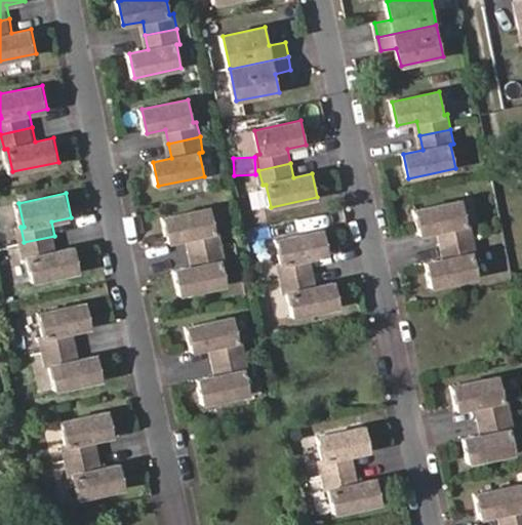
[(474,238),(471,223),(468,224),(463,200),(415,210),(420,234),(440,231),(442,244),(474,238)]
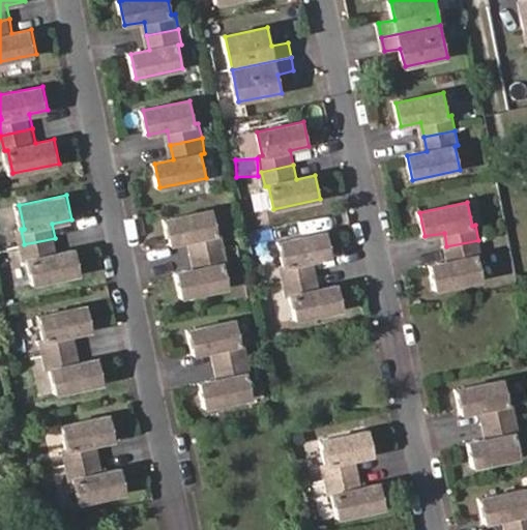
[(217,233),(212,209),(166,219),(171,244),(191,240),(193,255),(225,247),(222,233),(217,233)]
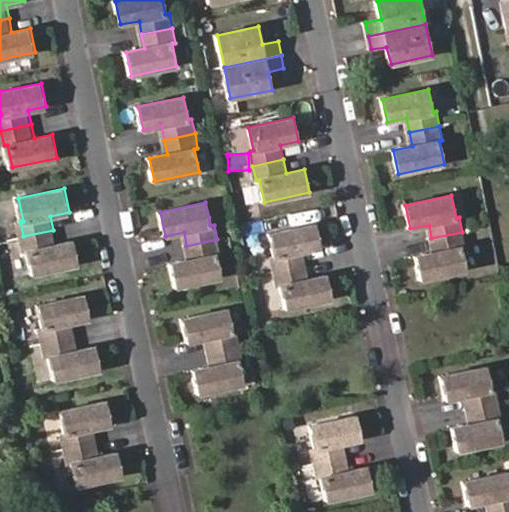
[(321,247),(316,224),(271,233),(275,256),(272,257),(275,272),(306,265),(303,251),(321,247)]
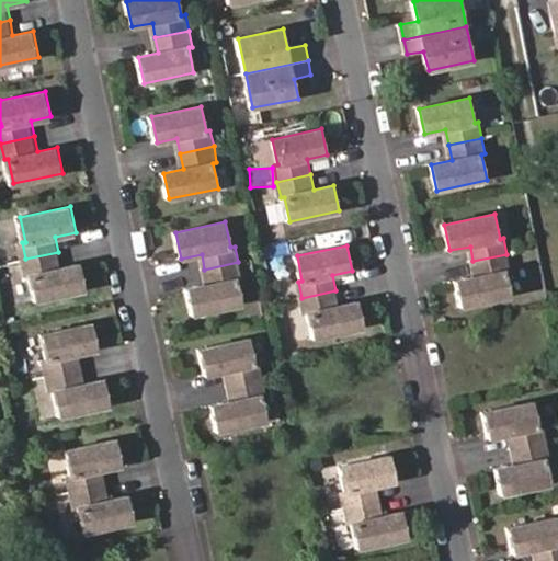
[(87,288),(81,263),(61,267),(58,252),(25,259),(29,275),(32,274),(37,299),(87,288)]
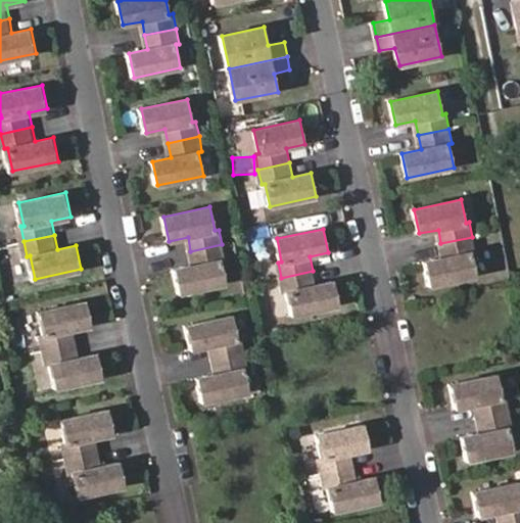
[(476,276),(472,252),(475,252),(472,237),(440,243),(443,257),(425,262),(430,286),(476,276)]
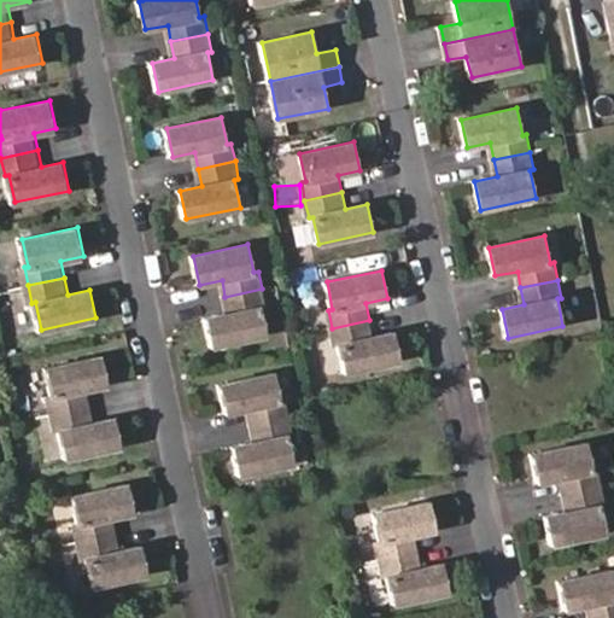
[(267,334),(262,308),(265,307),(262,289),(224,297),(229,313),(206,318),(212,347),(267,334)]
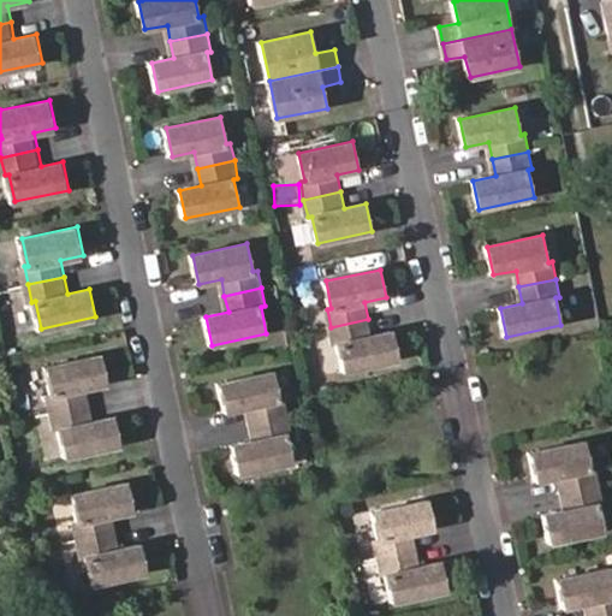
[(399,360),(393,331),(370,336),(368,319),(331,327),(334,344),(339,344),(345,371),(399,360)]
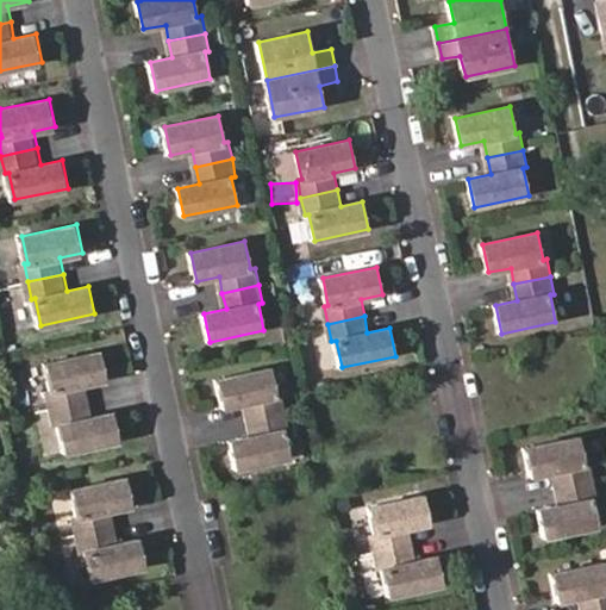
[(108,379),(102,350),(49,362),(54,388),(50,390),(54,408),(91,400),(87,384),(108,379)]
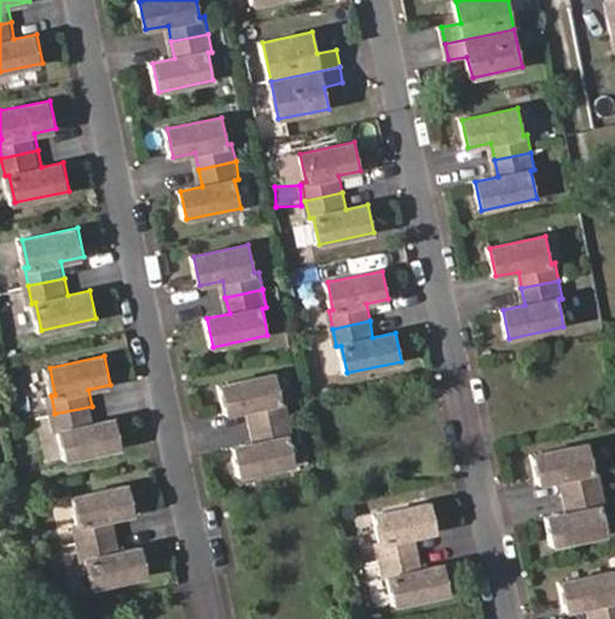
[(282,401),(276,374),(221,386),(227,415),(249,410),(253,426),(290,418),(285,400),(282,401)]
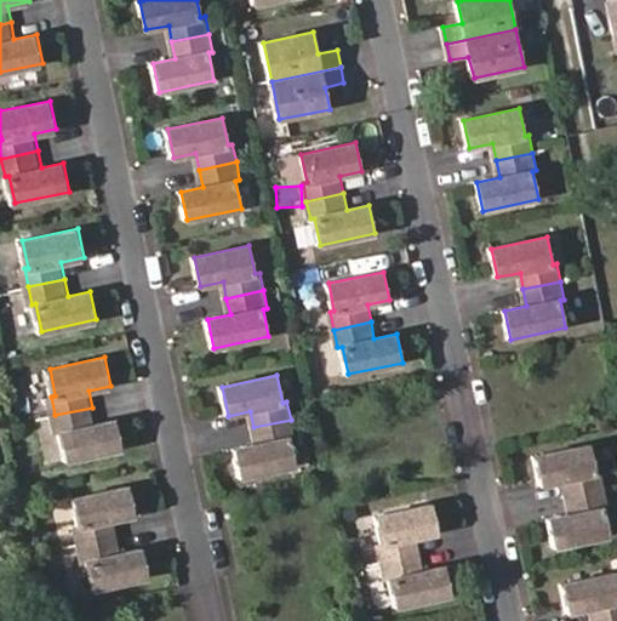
[(124,448),(118,419),(95,423),(92,408),(55,415),(58,433),(63,432),(69,460),(124,448)]
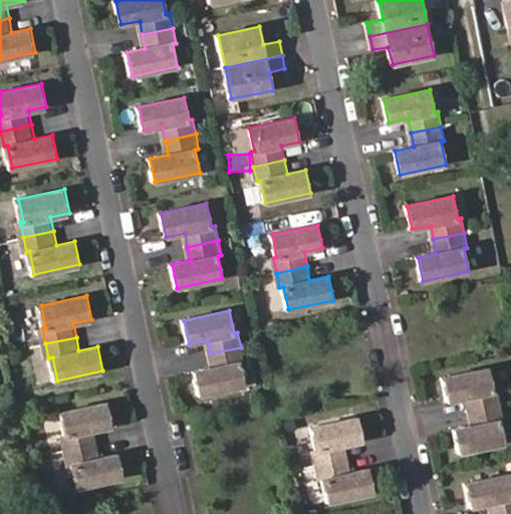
[(245,386),(240,362),(244,362),(241,347),(210,353),(213,367),(195,371),(200,396),(245,386)]
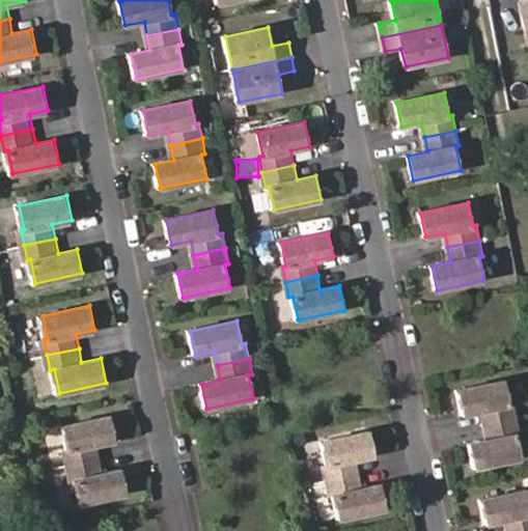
[(510,403),(505,380),(459,390),(464,415),(482,411),(485,425),(518,418),(513,403),(510,403)]
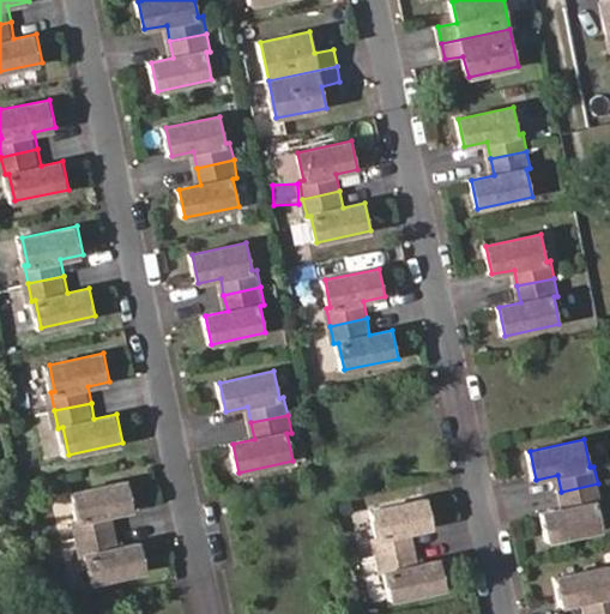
[(136,509),(130,480),(76,492),(82,518),(78,519),(80,537),(118,529),(114,513),(136,509)]
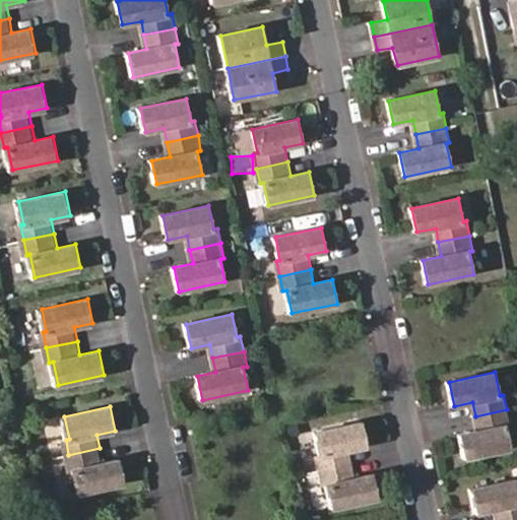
[(511,448),(506,426),(510,425),(507,409),(475,416),(478,430),(460,434),(465,458),(511,448)]
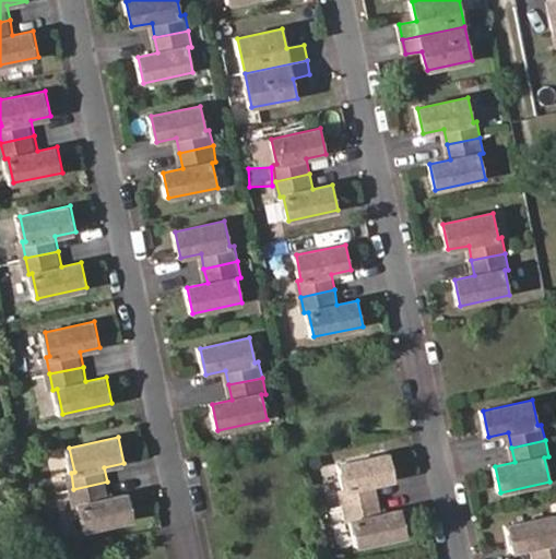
[(395,479),(390,454),(341,464),(345,489),(342,490),(345,506),(379,499),(376,484),(395,479)]
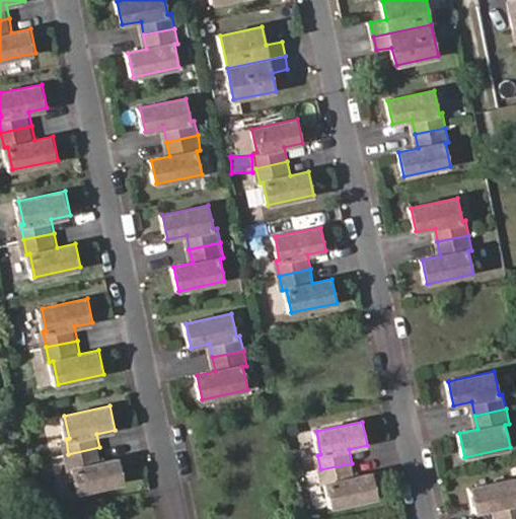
[(126,482),(121,457),(102,461),(99,447),(68,454),(72,468),(75,468),(80,491),(126,482)]
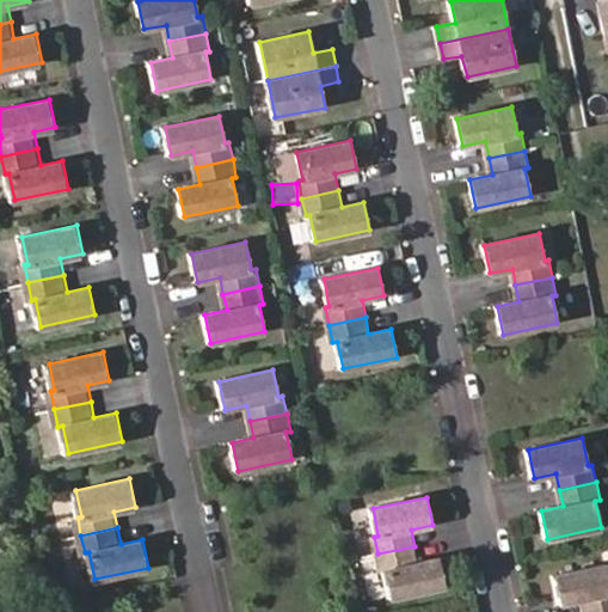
[(446,587),(440,558),(417,563),(415,546),(378,554),(381,571),(386,570),(392,598),(446,587)]
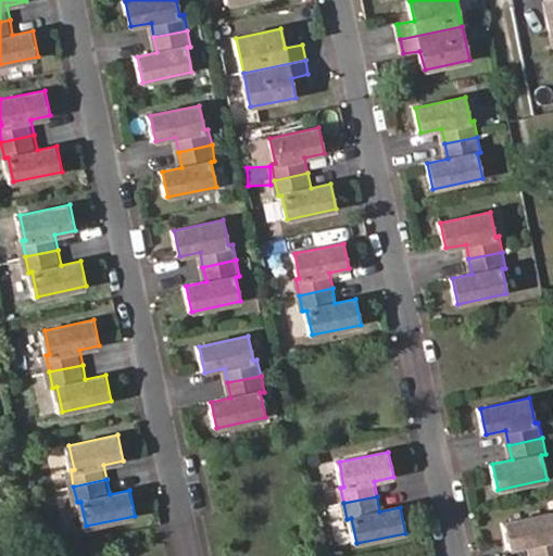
[(543,555),(552,554),(552,512),(504,522),(510,548),(530,544),(531,555),(543,555)]
